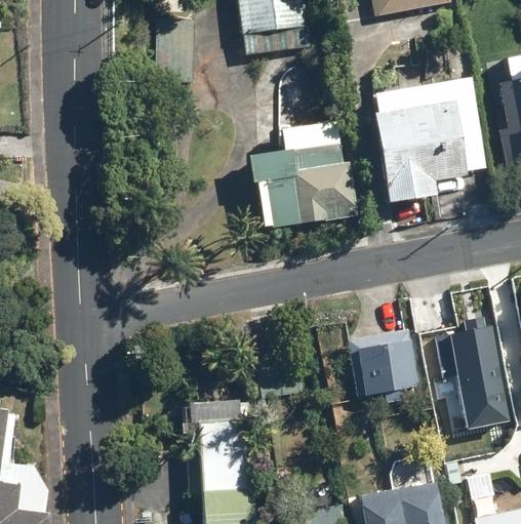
[(234,0),(242,56),(310,46),(303,0),(234,0)]
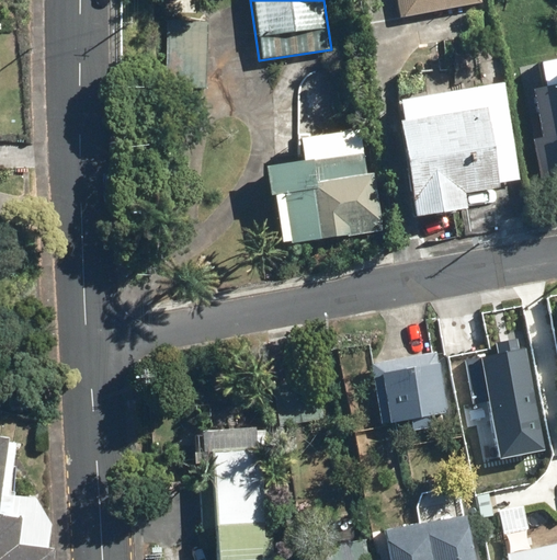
[(394,0),(398,16),(481,2),(480,0),(394,0)]
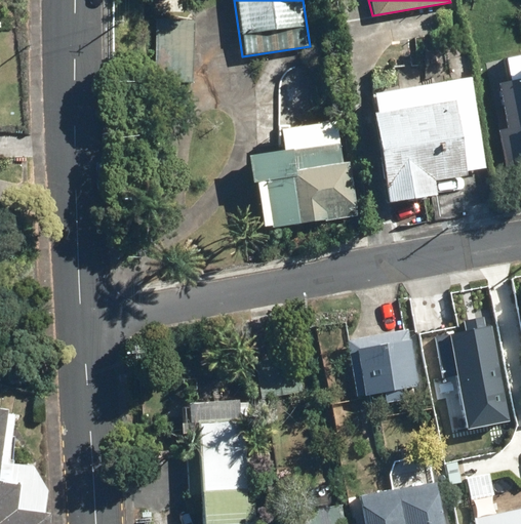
[(192,18),(154,17),(152,81),(190,82),(192,18)]
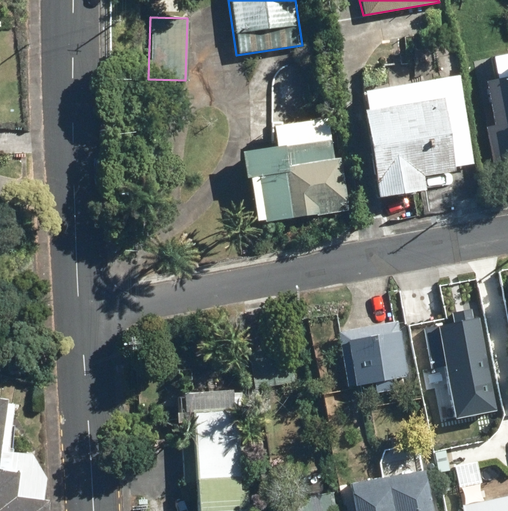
[(460,75),(364,91),(382,197),(423,190),(419,170),(474,162),(460,75)]
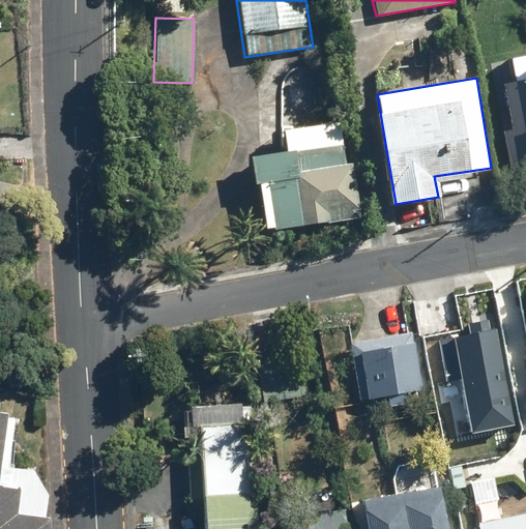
[(507,131),(516,170),(525,167),(525,79),(509,82),(520,129),(507,131)]
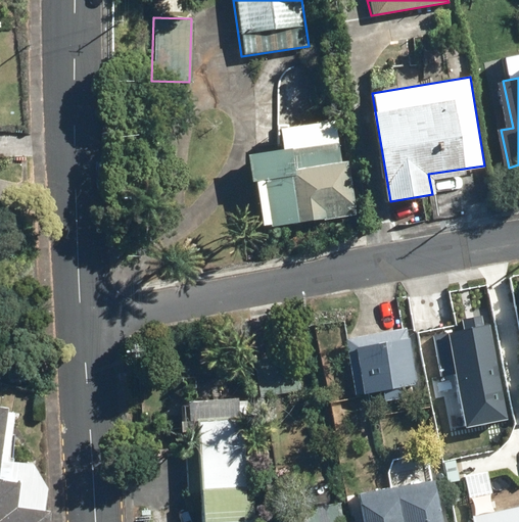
[(338,139),(258,153),(273,227),(352,212),(338,139)]
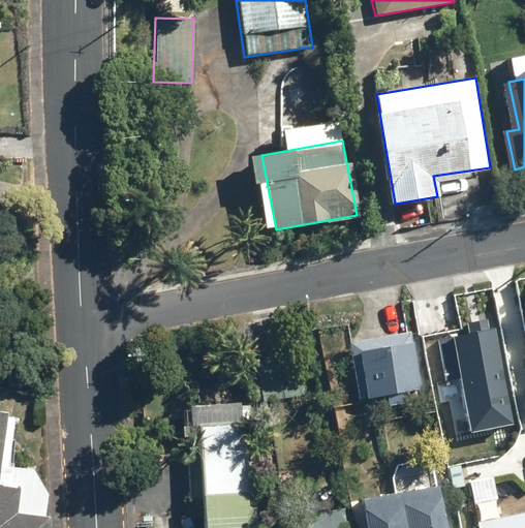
[(464,371),(475,425),(517,416),(497,320),(440,332),(450,374),(464,371)]
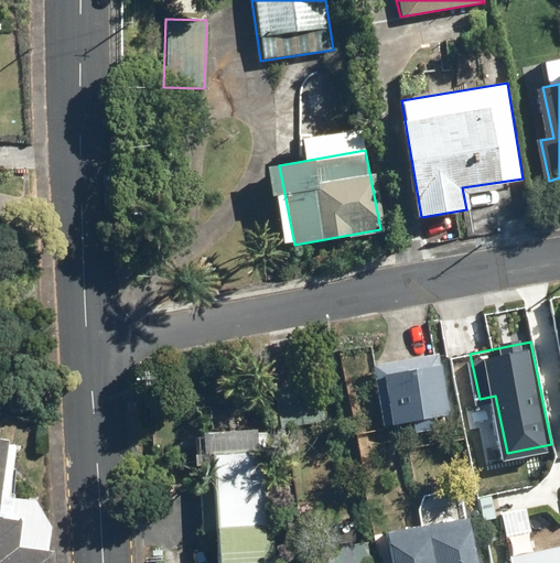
[(445,352),(373,364),(384,424),(455,412),(445,352)]
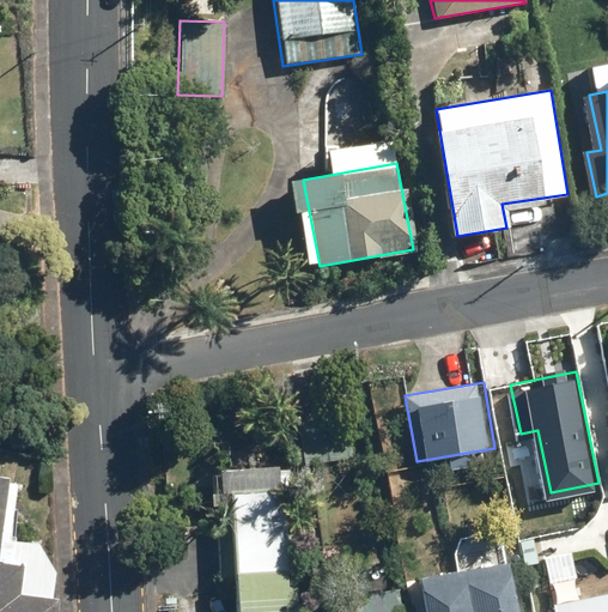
[(11,474),(0,472),(0,611),(58,611),(60,598),(52,597),(56,570),(38,544),(11,539),(19,483),(10,482),(11,474)]
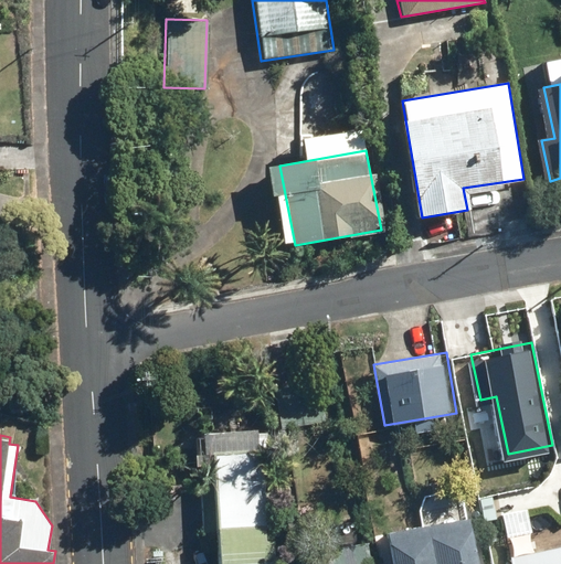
[(262,449),(213,453),(220,563),(277,563),(273,490),(264,490),(262,449)]
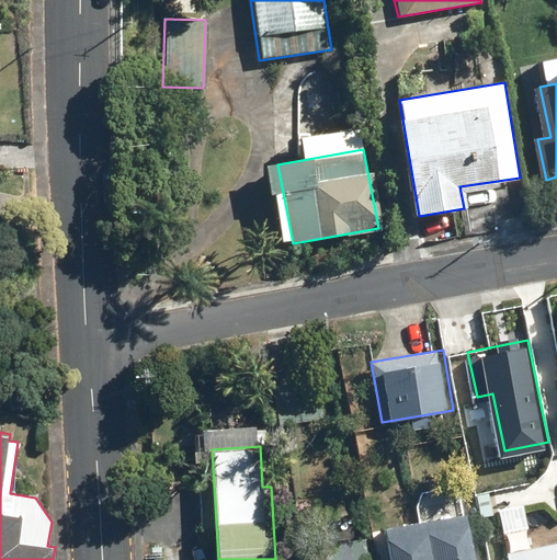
[(479,559),(472,512),(386,528),(391,559),(479,559)]
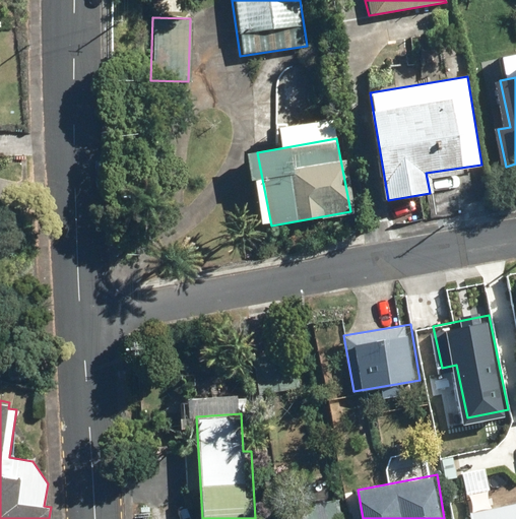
[(515,504),(471,513),(472,518),(515,518),(515,504)]
